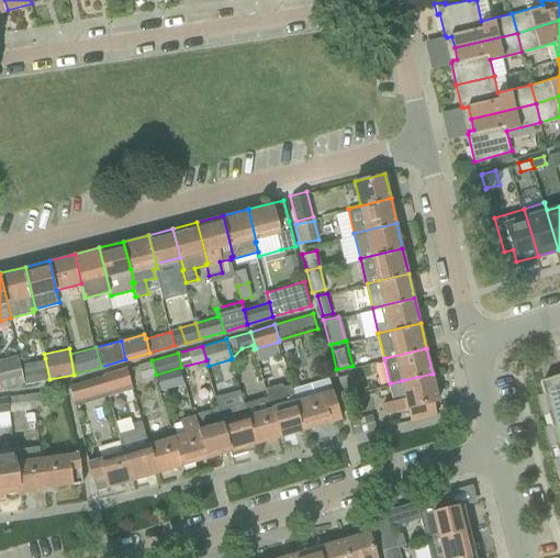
[(19,354),(0,357),(0,386),(25,380),(21,363),(19,354)]
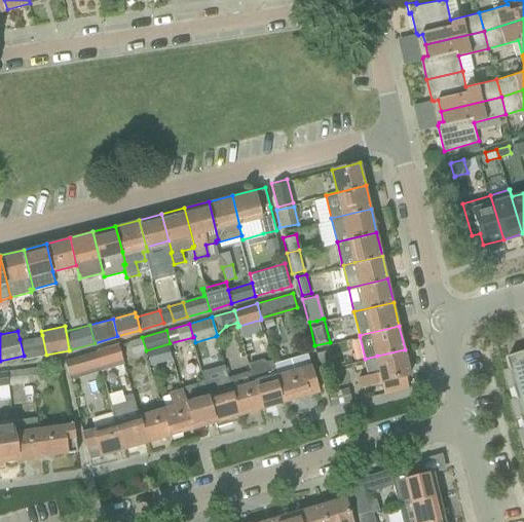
[(42,335),(20,339),(24,356),(24,359),(46,355),(42,335)]
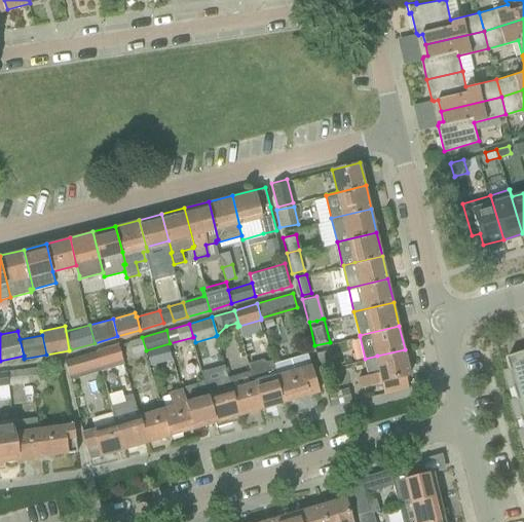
[(133,355),(146,350),(142,337),(129,340),(133,355)]
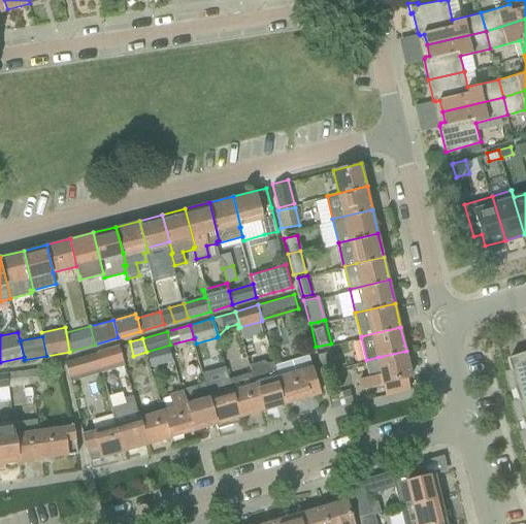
[(120,346),(97,352),(101,366),(102,370),(125,364),(124,359),(120,346)]
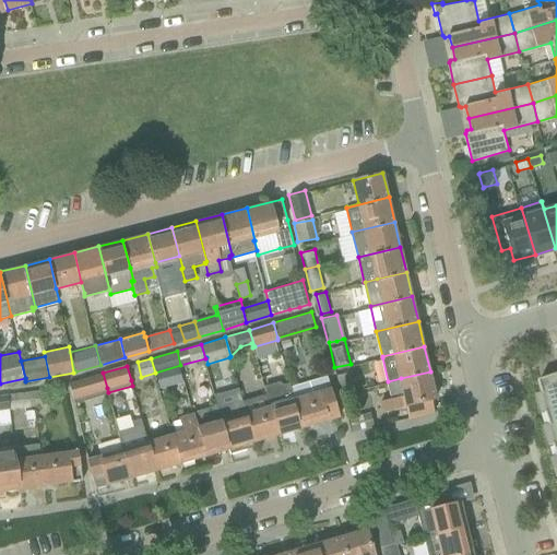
[(342,394),(352,391),(347,372),(336,374),(342,394)]
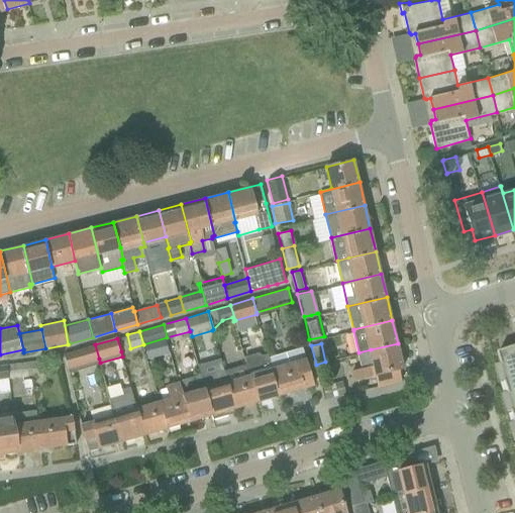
[(362,368),(353,370),(355,381),(377,376),(379,385),(402,380),(399,368),(403,368),(398,343),(371,349),(358,352),(362,368)]
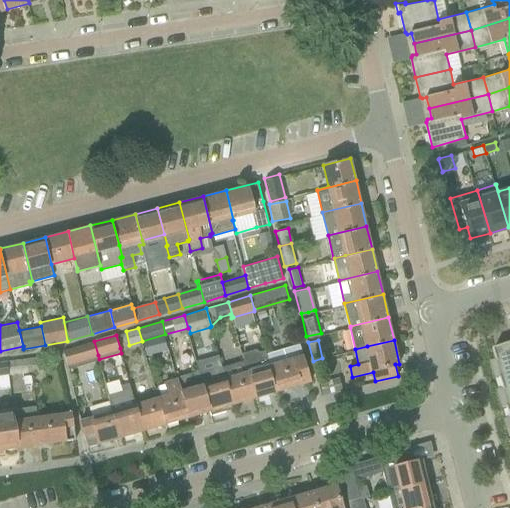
[(509,340),(495,345),(501,363),(503,374),(502,374),(508,392),(509,396),(509,403),(509,340)]
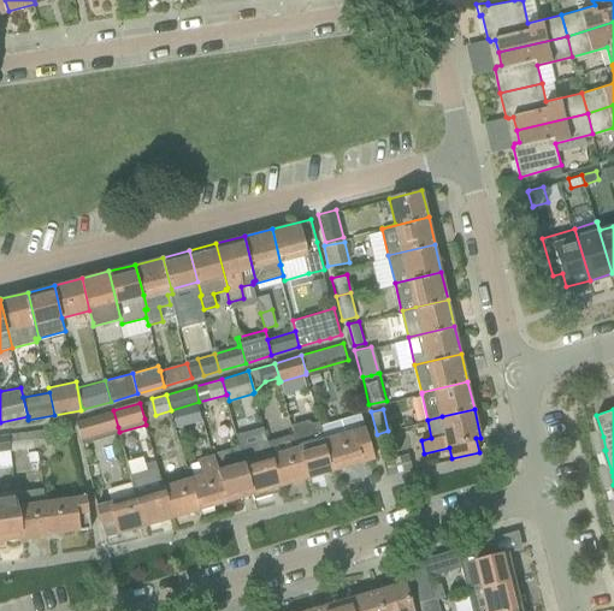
[(82,437),(118,427),(113,410),(77,421),(82,437)]
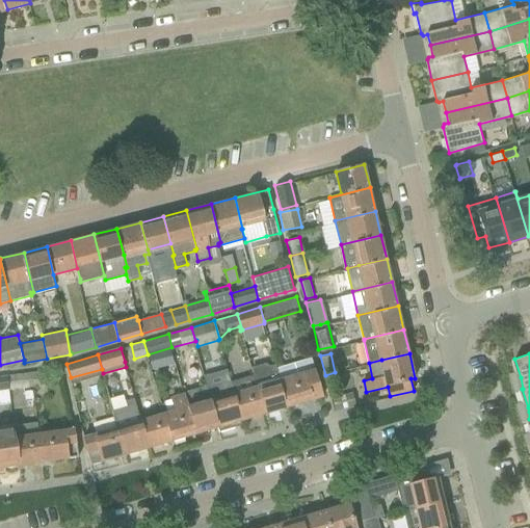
[(323,396),(317,375),(312,357),(277,367),(289,405),(323,396)]
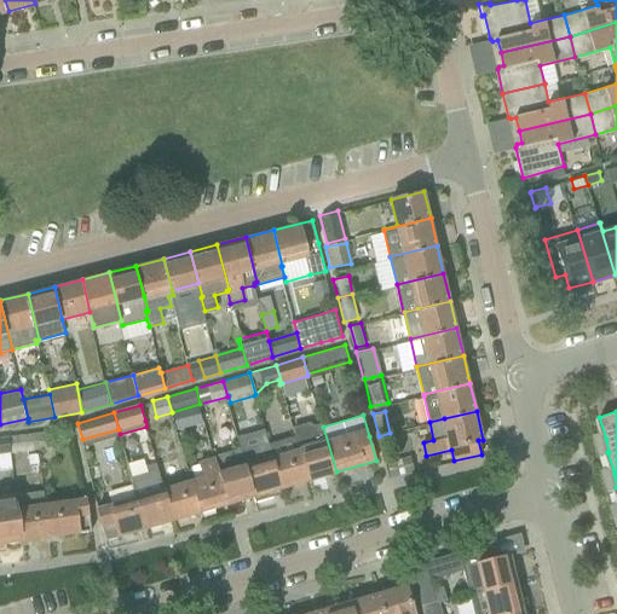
[(321,423),(315,426),(310,422),(294,426),(310,480),(336,471),(323,427),(321,427),(321,423)]
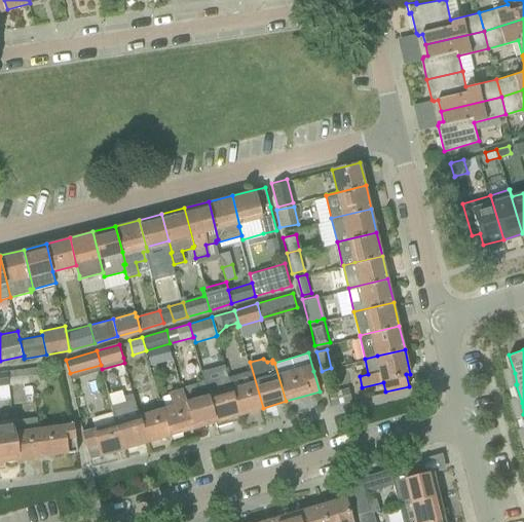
[(239,415),(263,408),(250,362),(248,363),(250,371),(229,376),(232,388),(239,415)]
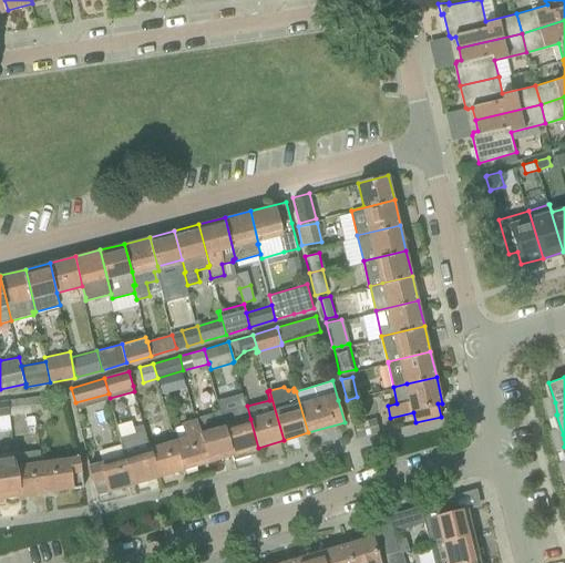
[(34,409),(48,408),(45,393),(33,396),(34,409)]
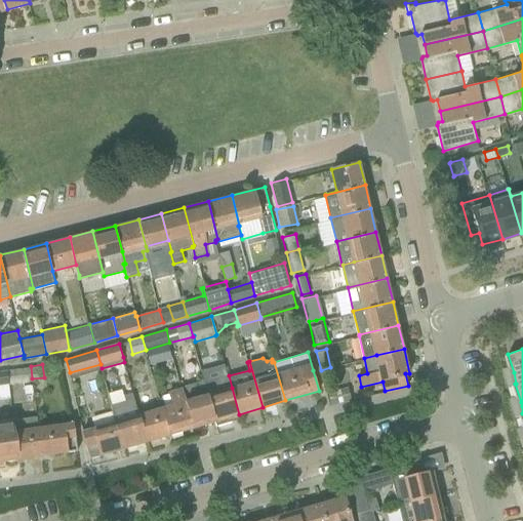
[(8,382),(32,378),(31,366),(6,369),(8,382)]
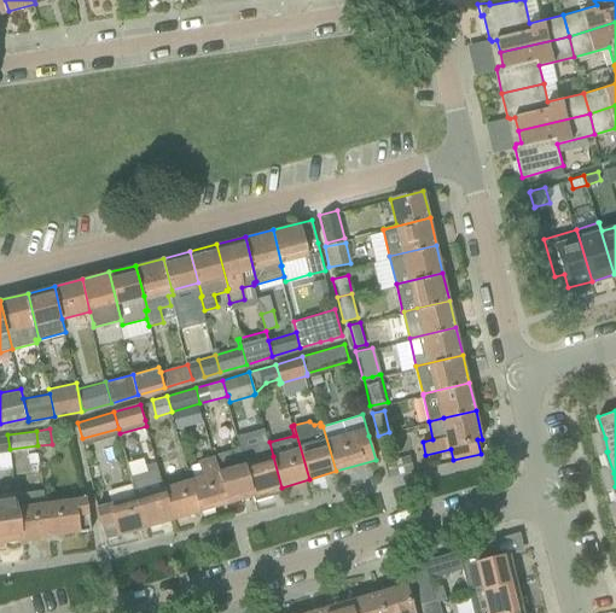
[(245,463),(240,447),(214,453),(215,457),(227,503),(255,495),(245,463)]
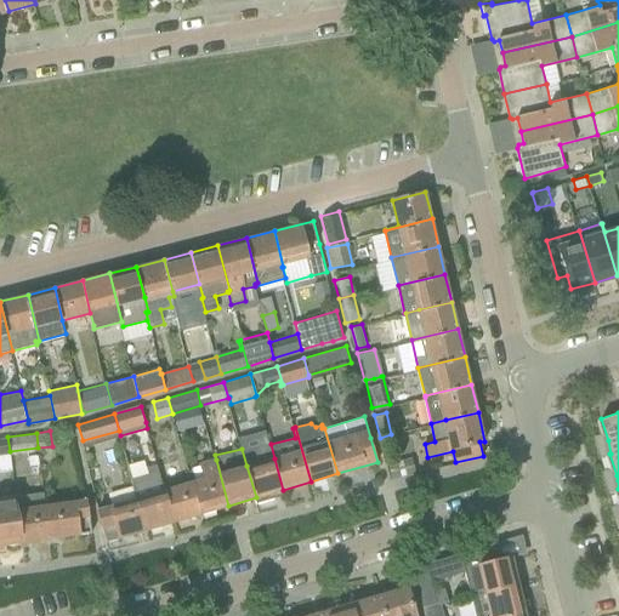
[(391,478),(415,471),(410,456),(387,463),(391,478)]
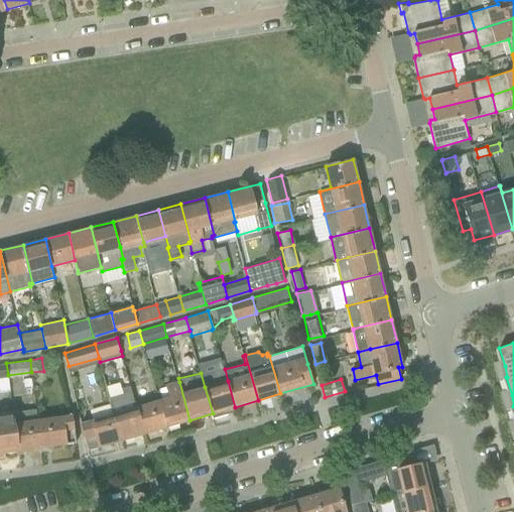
[(227,409),(235,407),(228,381),(205,387),(213,413),(214,417),(228,413),(227,409)]
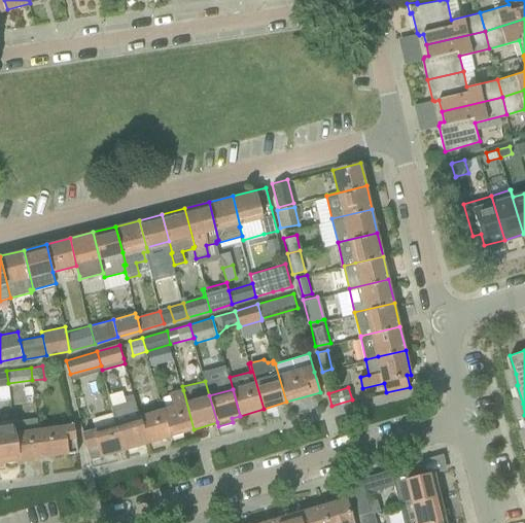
[(171,436),(194,429),(183,390),(169,394),(173,408),(163,411),(171,436)]
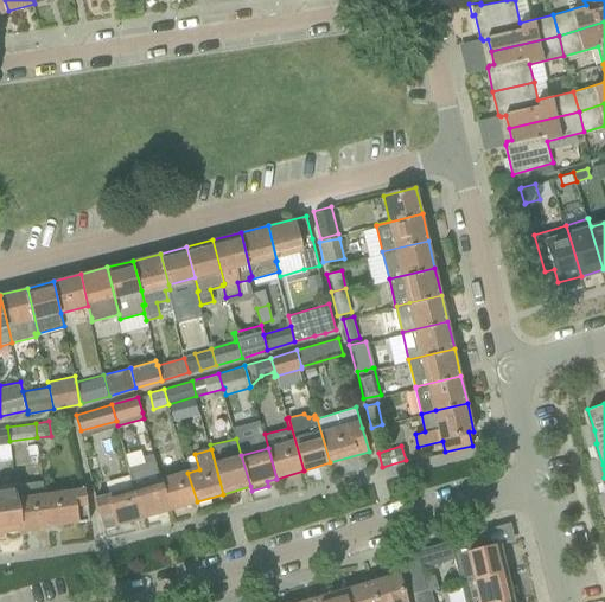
[(161,479),(154,453),(146,455),(147,462),(129,467),(144,518),(171,510),(161,479)]
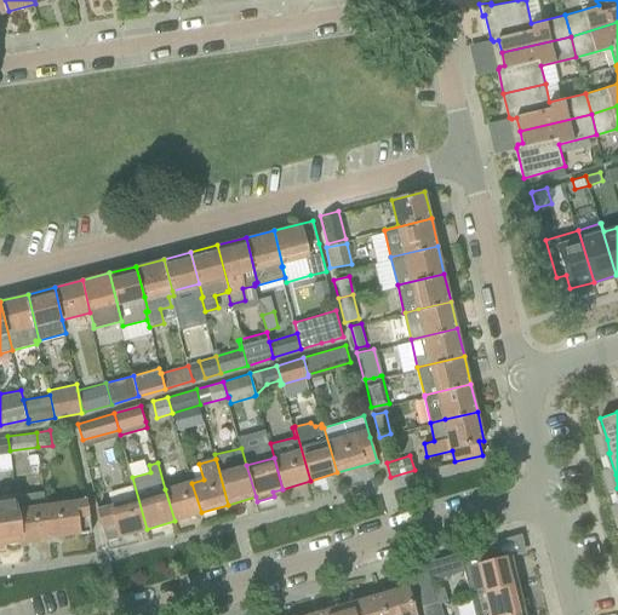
[(119,536),(147,529),(132,477),(137,498),(98,509),(107,540),(119,536)]
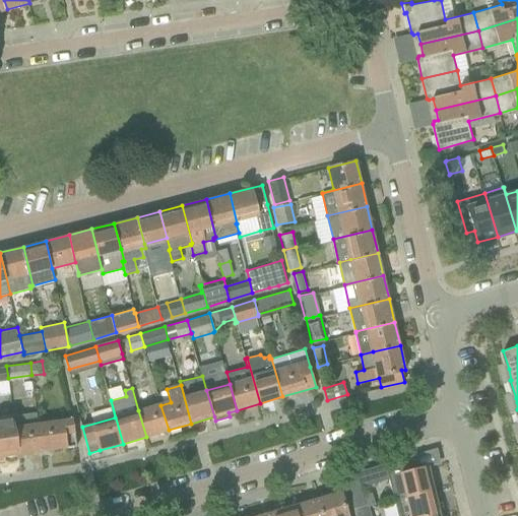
[(146,437),(169,430),(160,405),(138,410),(146,437)]
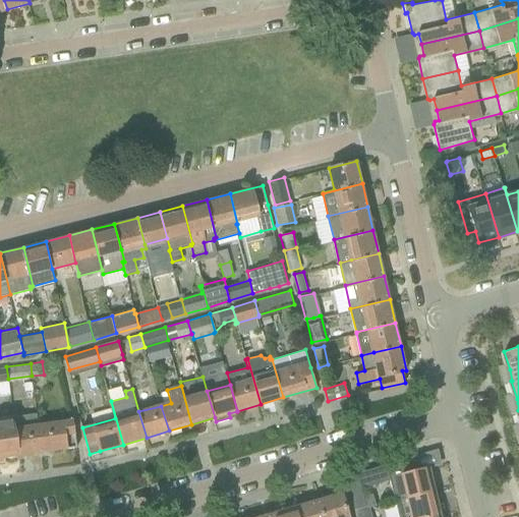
[(43,452),(38,423),(37,411),(13,415),(18,455),(43,452)]
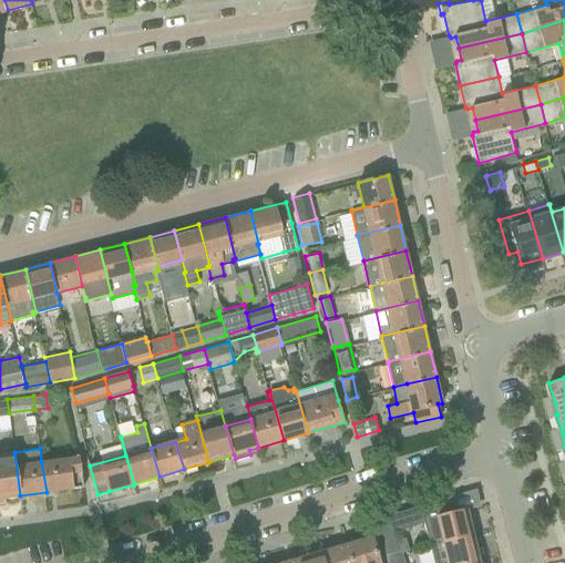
[(0,498),(20,495),(14,452),(0,453),(0,498)]
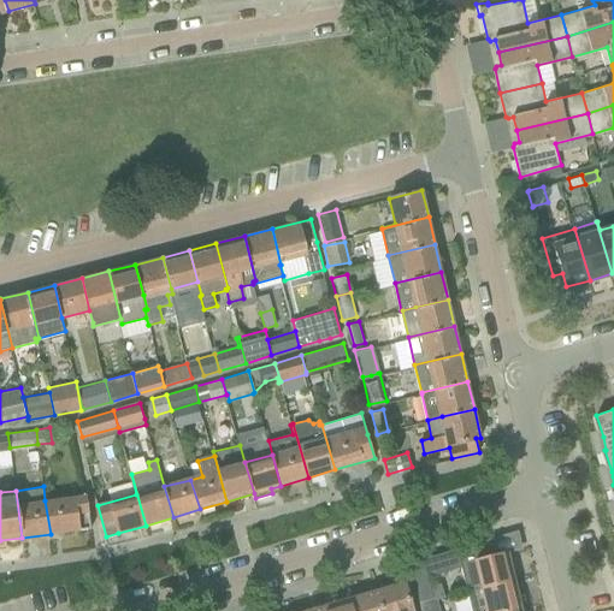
[(74,497),(45,500),(51,534),(92,528),(89,509),(86,496),(74,497)]
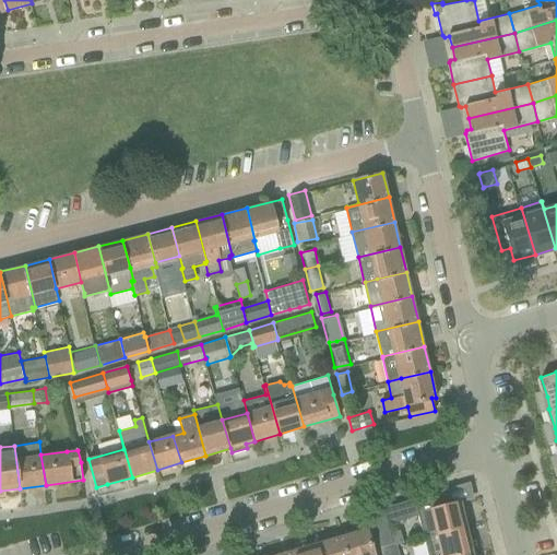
[(460,500),(451,503),(448,487),(370,510),(381,546),(393,542),(388,522),(418,512),(424,536),(466,527),(460,500)]
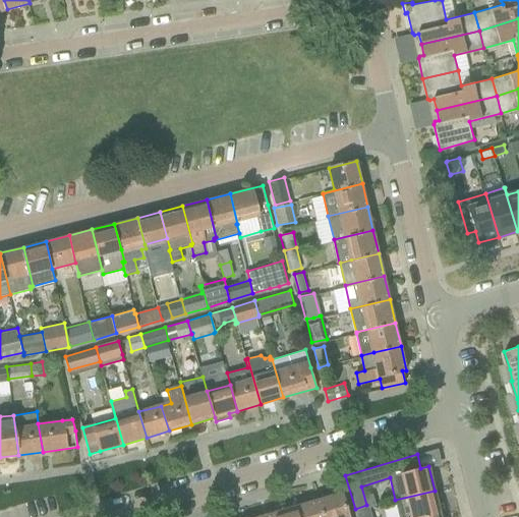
[(329,497),(319,500),(324,516),(349,516),(341,489),(340,489),(328,493),(329,497)]
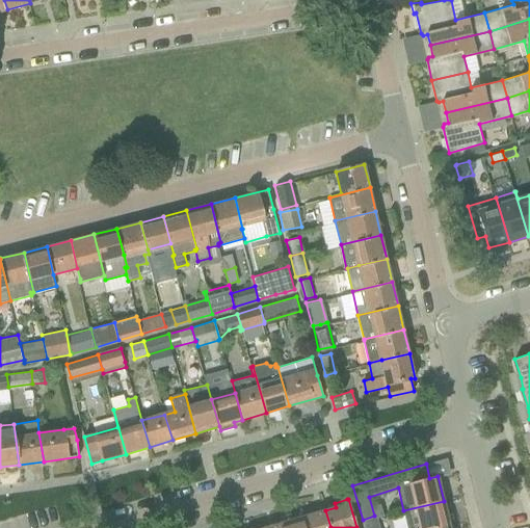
[(449,513),(446,512),(444,501),(403,510),(407,527),(433,527),(449,524),(449,523),(451,521),(449,513)]
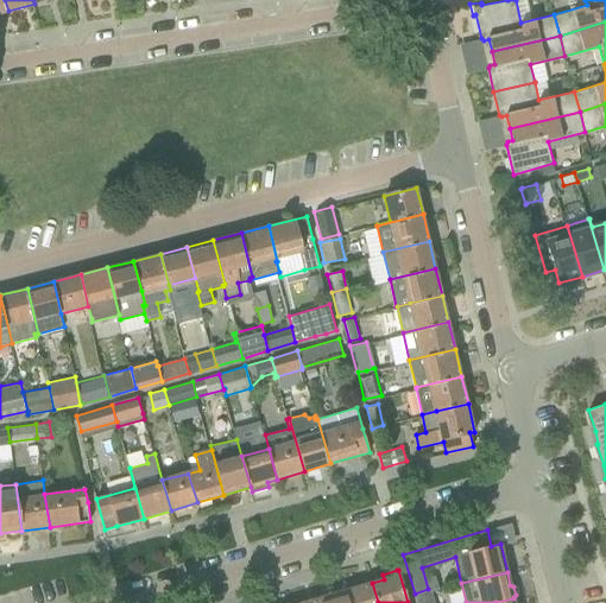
[(348,590),(345,591),(348,602),(378,602),(372,583),(360,586),(359,582),(347,585),(348,590)]
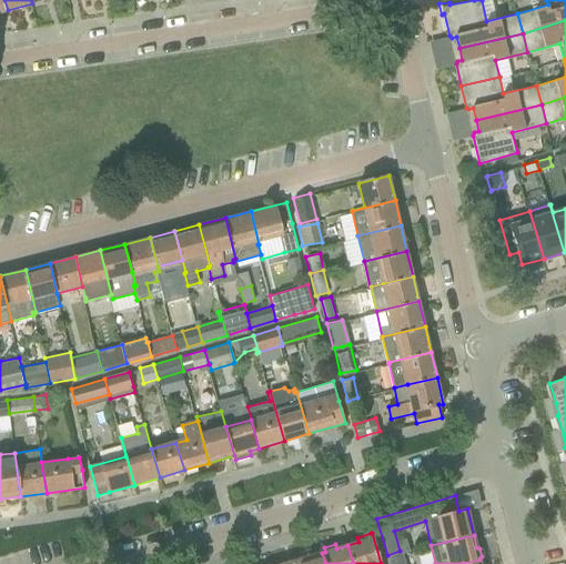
[(406,563),(403,552),(387,555),(390,563),(406,563)]
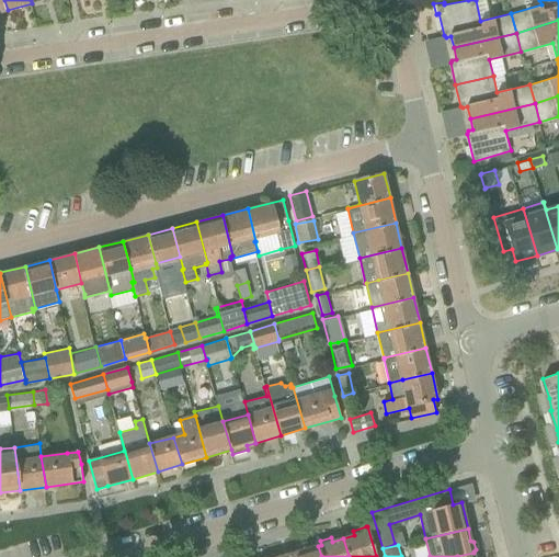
[(295,556),(321,556),(318,546),(294,553),(295,556)]
